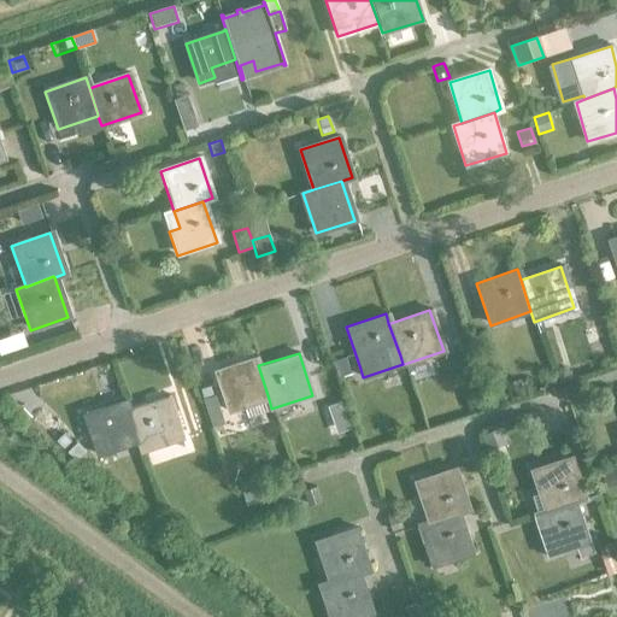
[(269,399),(258,365),(256,358),(215,370),(228,412),(269,399)]
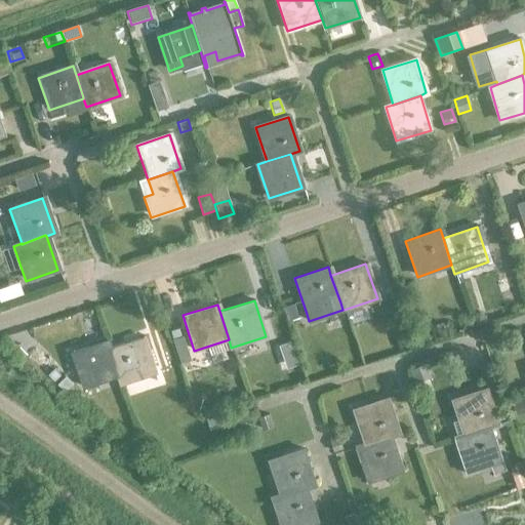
[(294,305),(283,308),(288,320),(298,317),(294,305)]
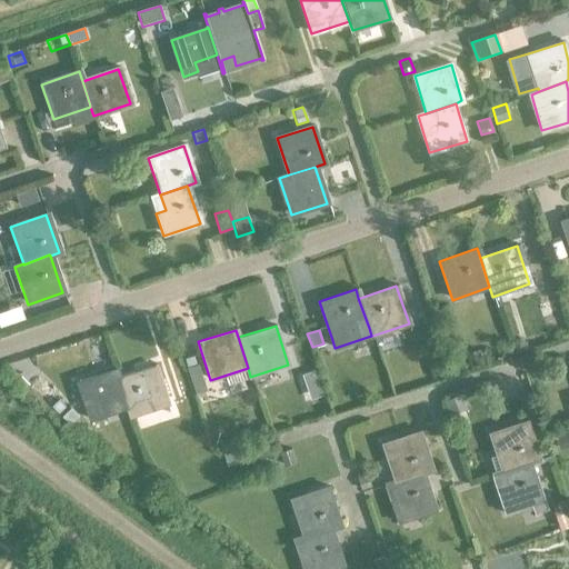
[(516,353),(528,349),(525,342),(518,338),(511,341),(516,353)]
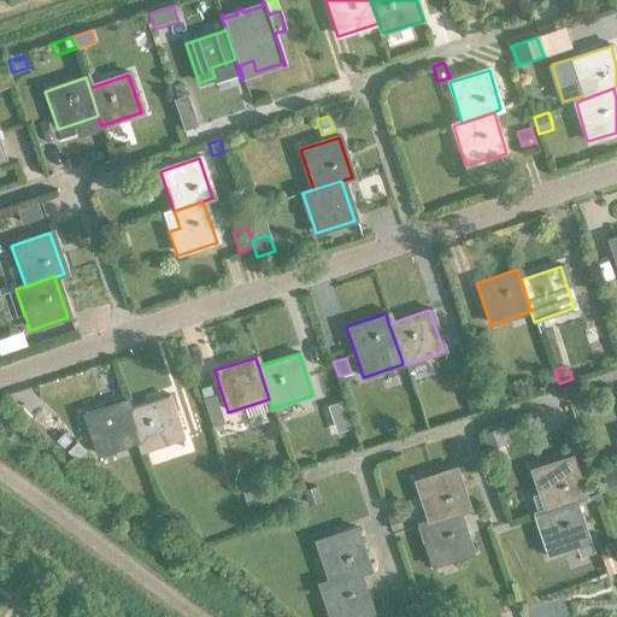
[(518,380),(505,383),(510,399),(523,394),(518,380)]
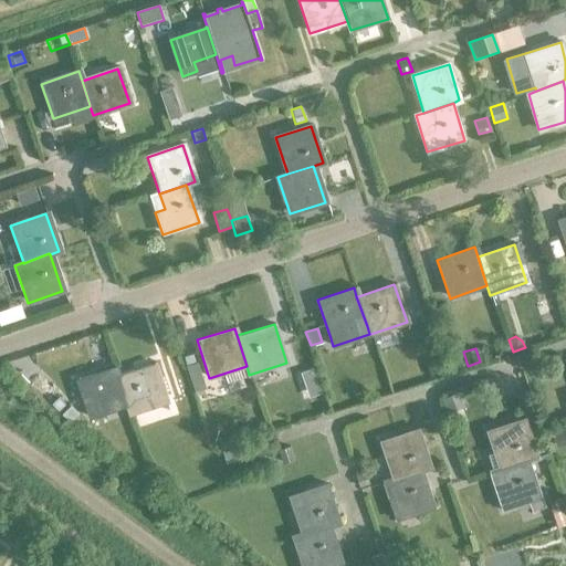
[(191,354),(182,357),(185,364),(194,362),(191,354)]
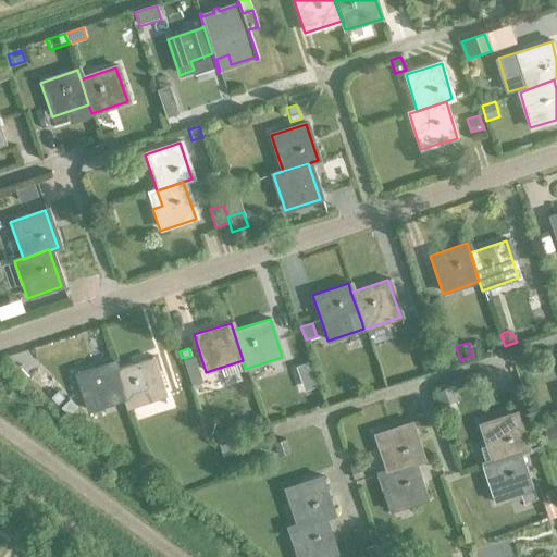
[(433,355),(420,359),(424,372),(437,367),(433,355)]
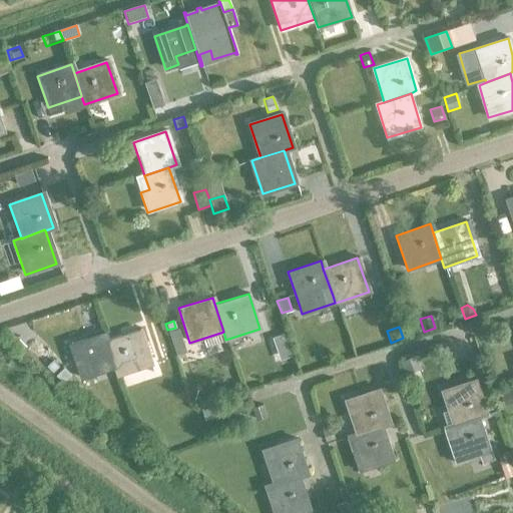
[(139,330),(106,341),(115,368),(117,376),(150,365),(139,330)]
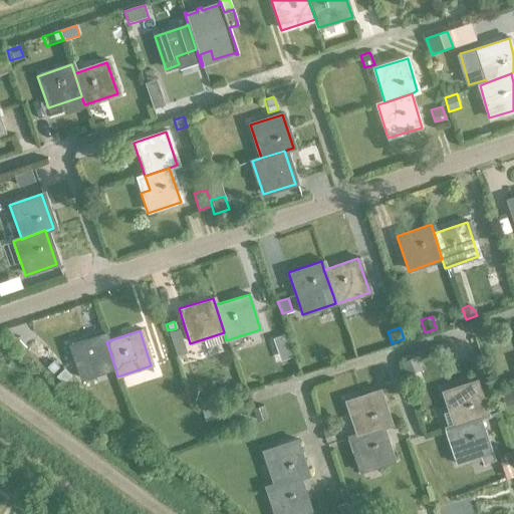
[(179,330),(169,333),(173,347),(184,343),(179,330)]
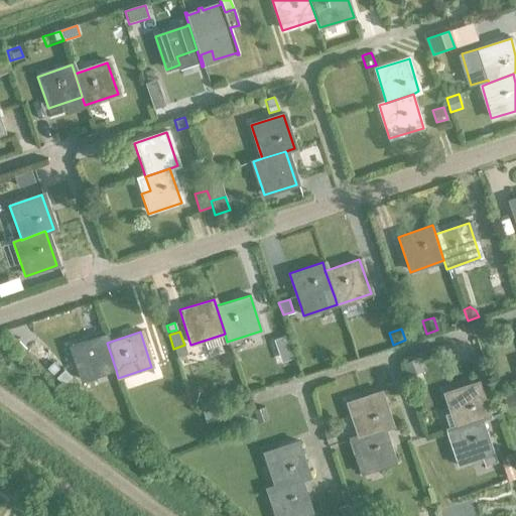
[(116,370),(107,343),(104,335),(71,346),(82,381),(116,370)]
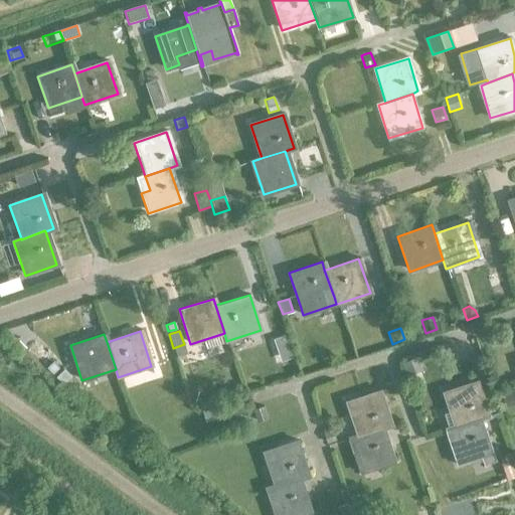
[(285,335),(274,339),(282,361),(292,358),(285,335)]
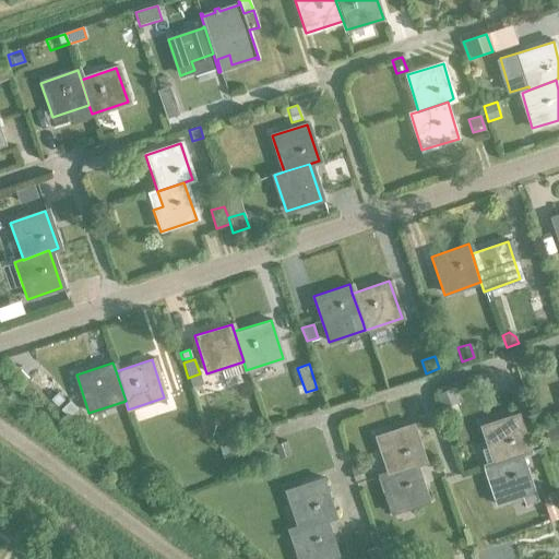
[(453,388),(437,393),(442,408),(459,402),(453,388)]
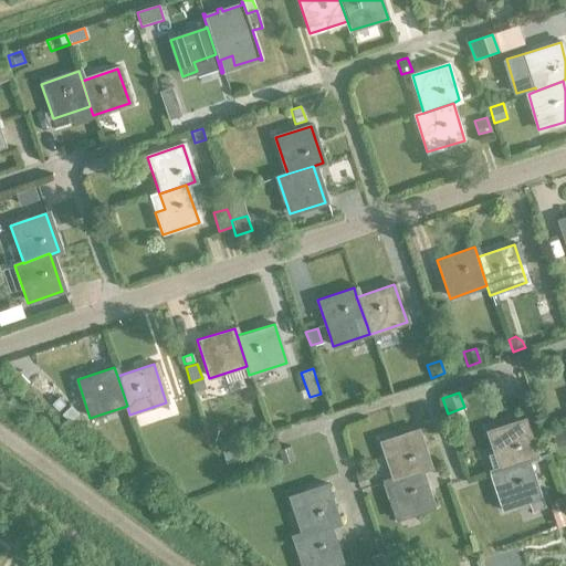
[(58,398),(51,405),(58,411),(64,405),(58,398)]
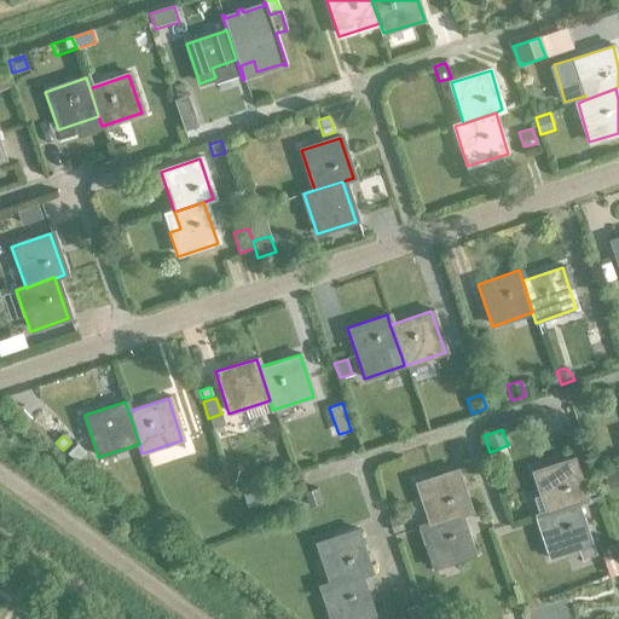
[(77,444),(67,453),(75,462),(85,452),(77,444)]
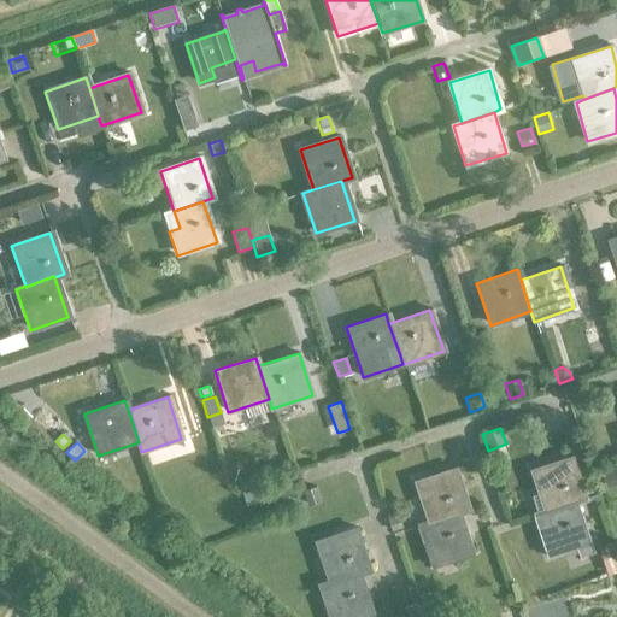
[(571,458),(529,472),(536,494),(532,495),(538,513),(542,511),(574,501),(585,498),(571,458)]
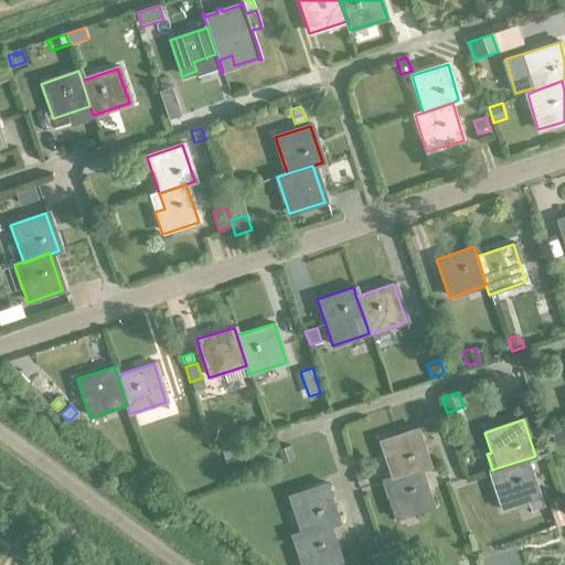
[(212,427),(209,438),(219,441),(222,430),(212,427)]
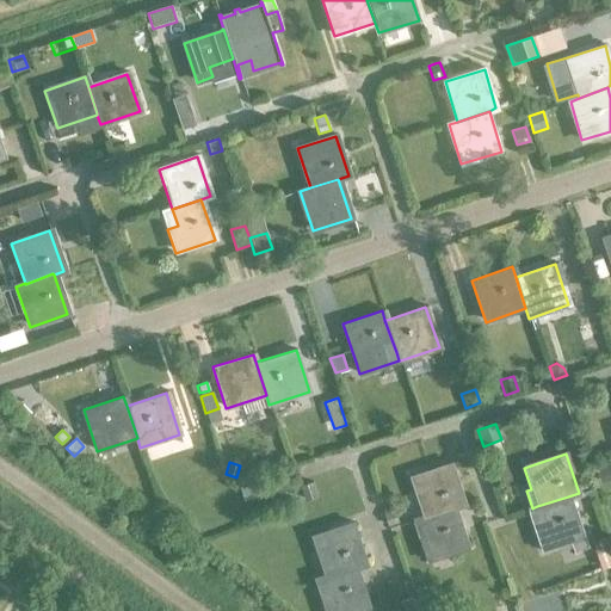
[(610,468),(609,462),(594,467),(599,482),(610,479),(610,468)]
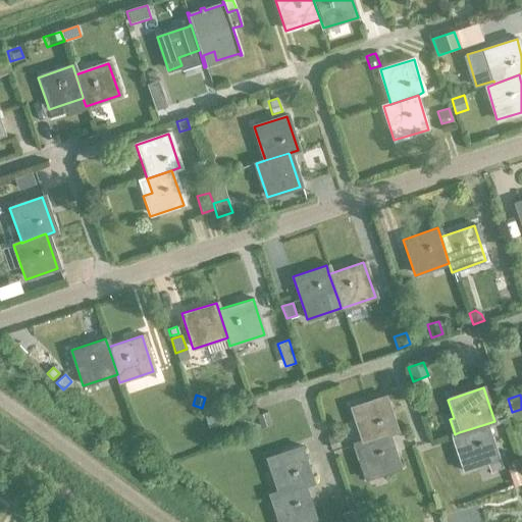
[(350,409),(361,441),(388,433),(398,430),(386,397),(350,409)]
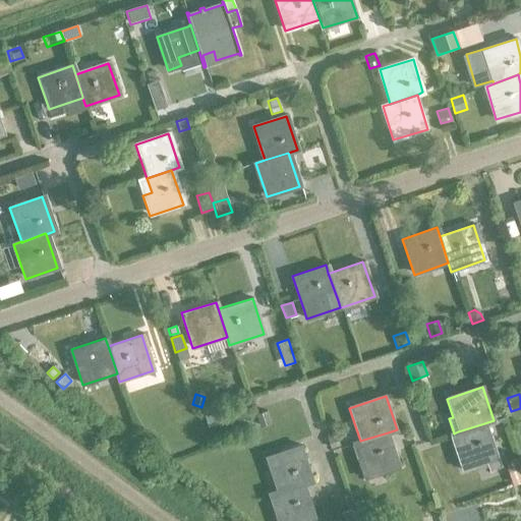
[(245,403),(232,406),(234,415),(247,412),(245,403)]
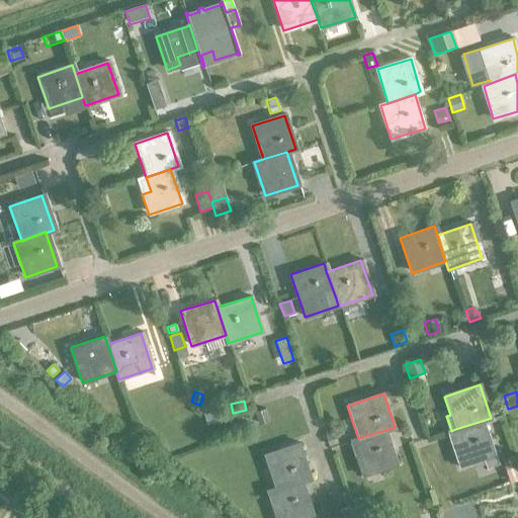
[(218,409),(202,413),(206,425),(222,421),(218,409)]
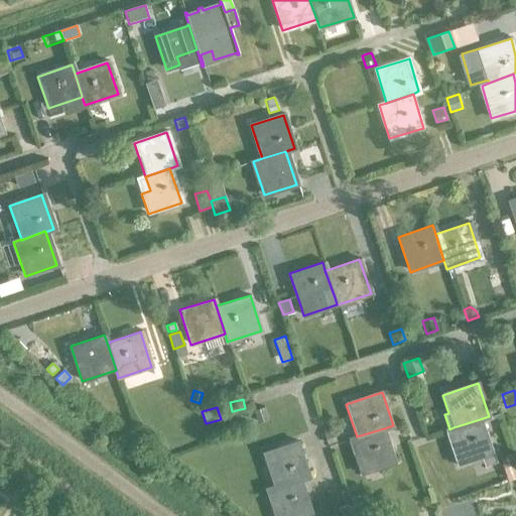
[(264,407),(253,410),(257,423),(268,419),(264,407)]
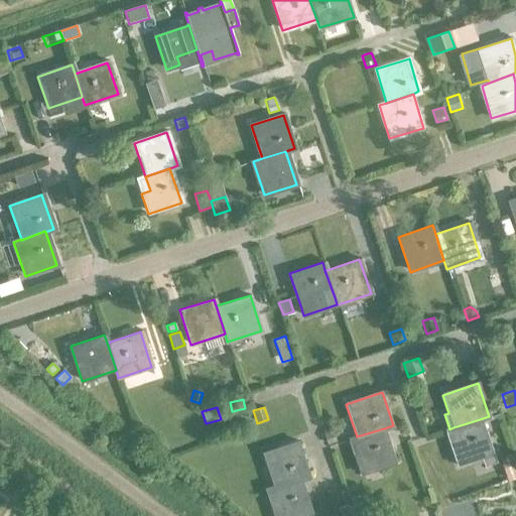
[(449,429),(445,430),(457,465),(483,456),(486,463),(496,460),(493,448),(490,448),(480,419),(454,427),(449,429)]
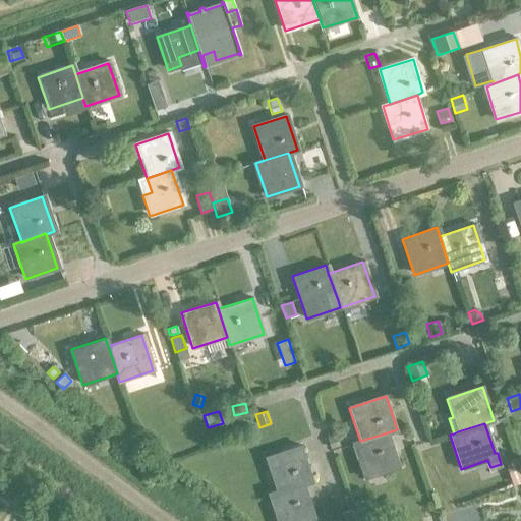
[(335,431),(326,435),(331,449),(339,446),(335,431)]
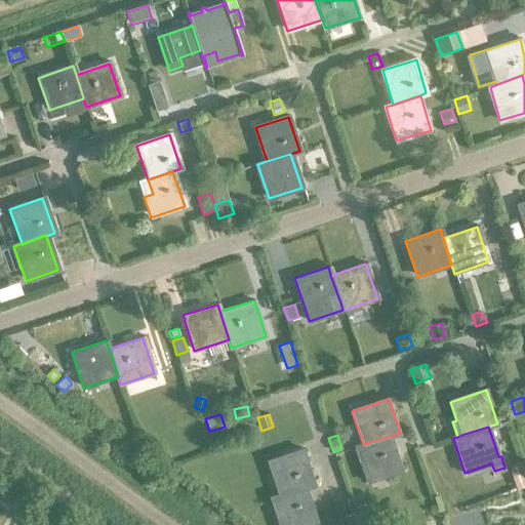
[(391,436),(363,444),(354,447),(365,482),(403,470),(391,436)]
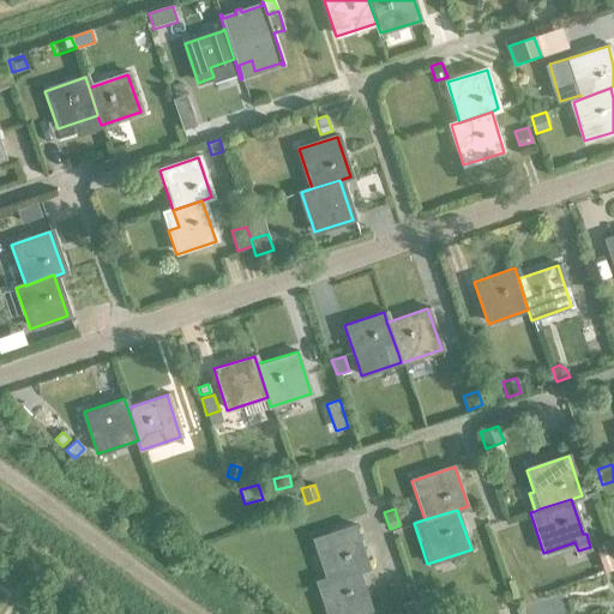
[(312,540),(325,579),(357,570),(368,566),(355,527),(312,540)]
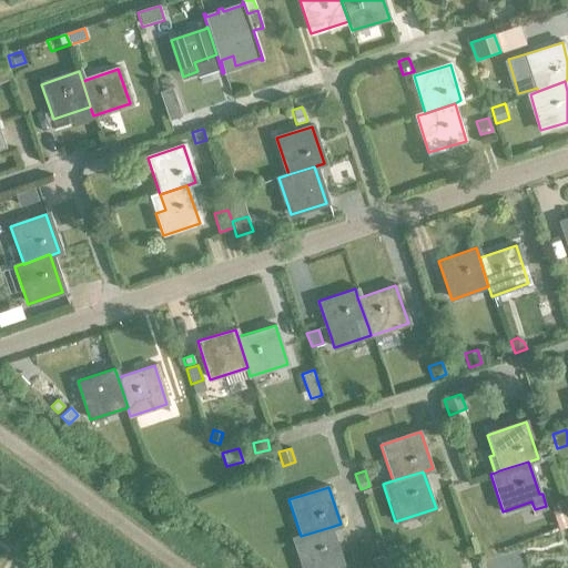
[(567,509),(566,504),(554,508),(561,530),(567,528),(567,509)]
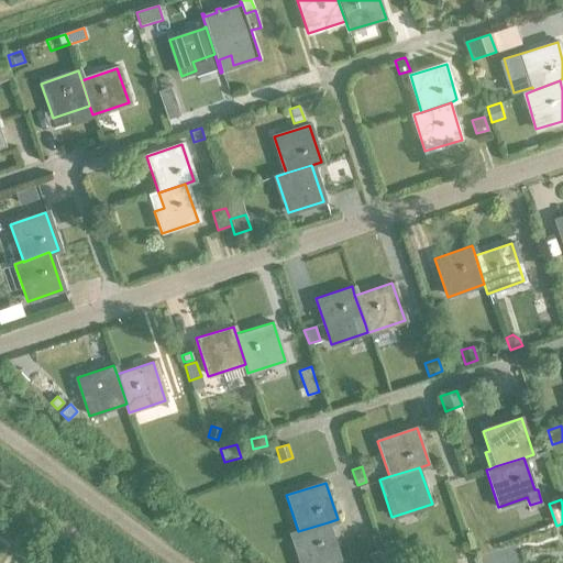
[(19,522),(0,508),(0,526),(10,533),(19,522)]
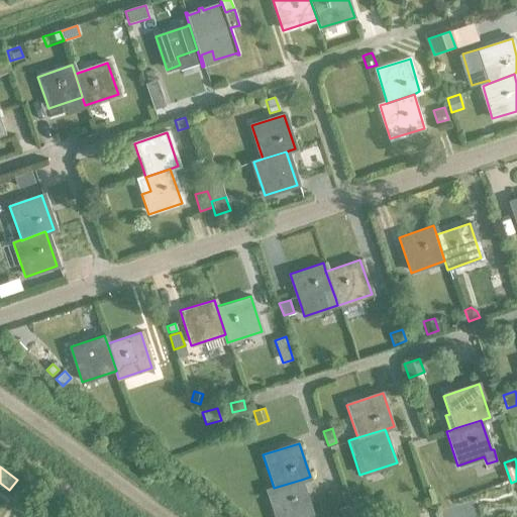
[(301,480),(274,488),(266,491),(275,516),(300,516),(312,513),(301,480)]
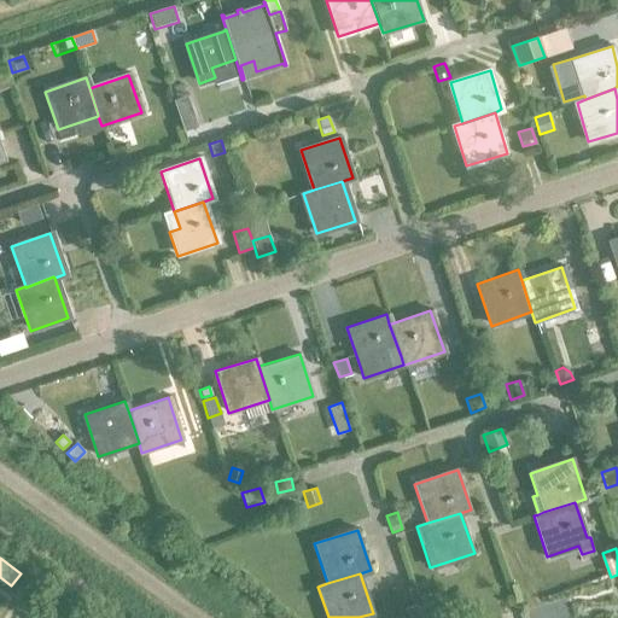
[(419,617),(415,605),(403,608),(407,617),(419,617)]
